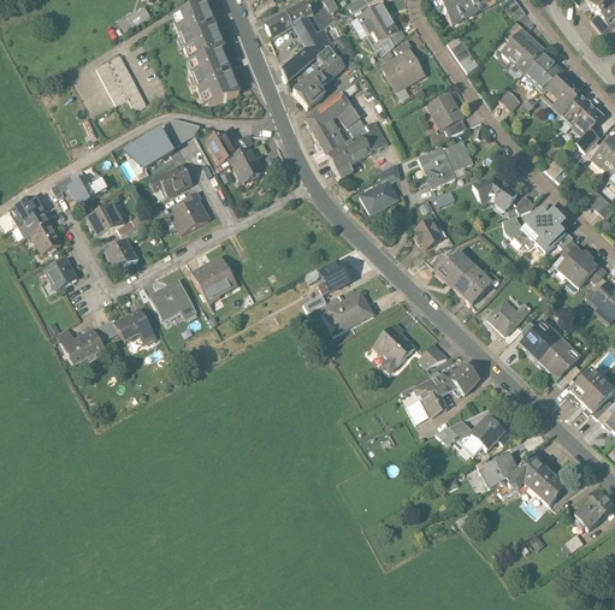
[(306,0),(285,12),(293,25),(308,16),(313,13),(306,0)]
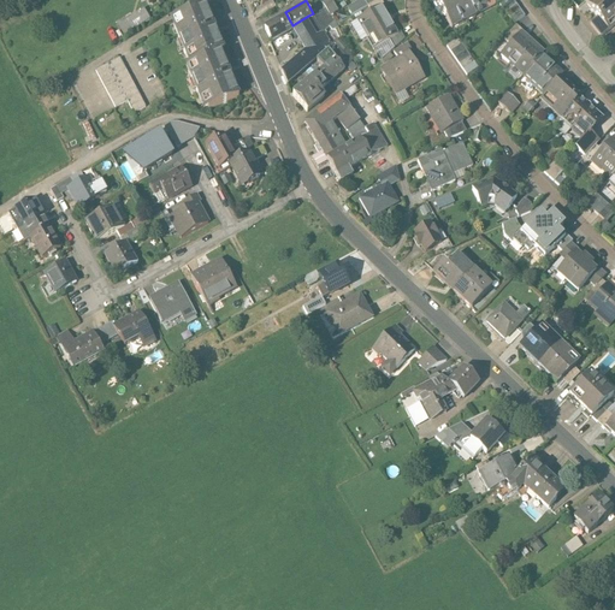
[(323,0),(325,4),(330,11),(338,6),(333,0),(323,0)]
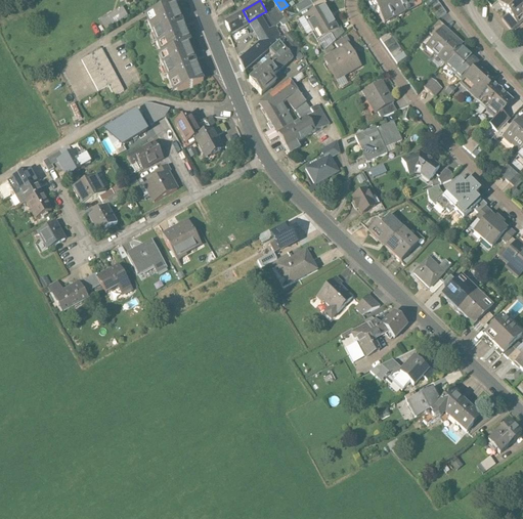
[(301,0),(296,3),(300,9),(314,1),(313,0),(301,0)]
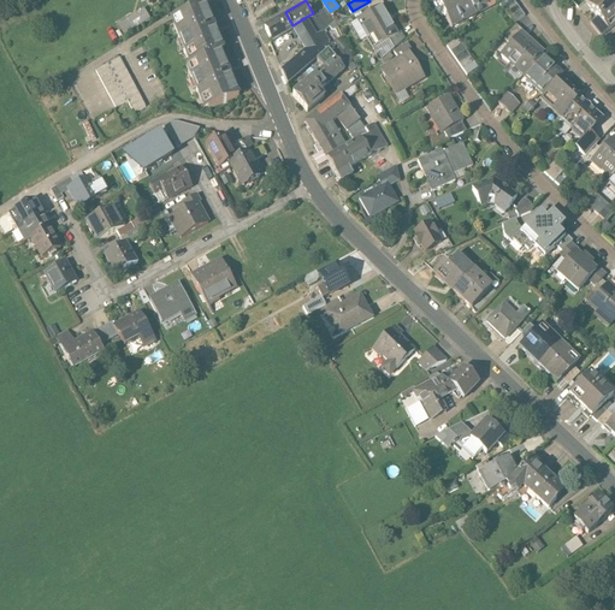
[(439,0),(453,24),(477,12),(474,7),(488,0),(439,0)]
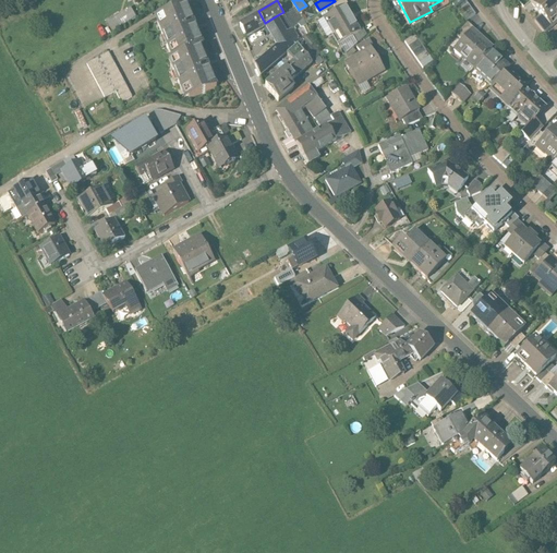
[(453,0),(465,17),(476,11),(469,0),(453,0)]
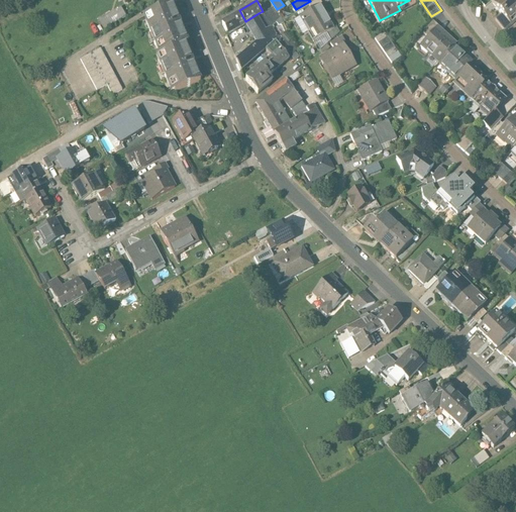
[(494,0),(503,11),(512,22),(515,18),(515,0),(494,0)]
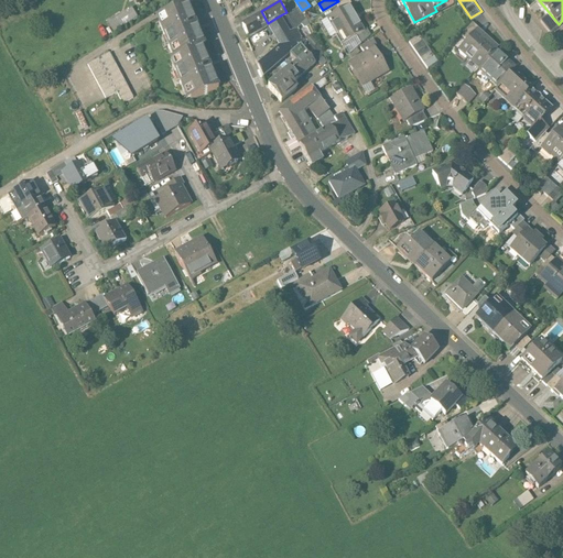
[(188,1),(158,13),(174,55),(203,44),(206,42),(188,1)]
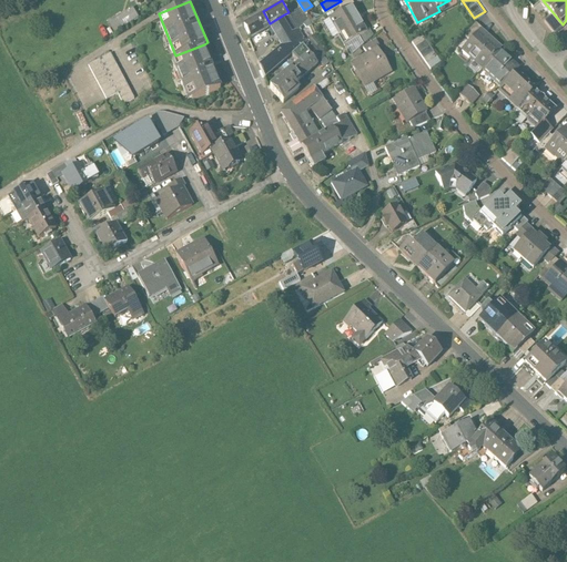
[(352,2),(330,14),(346,41),(367,28),(352,2)]
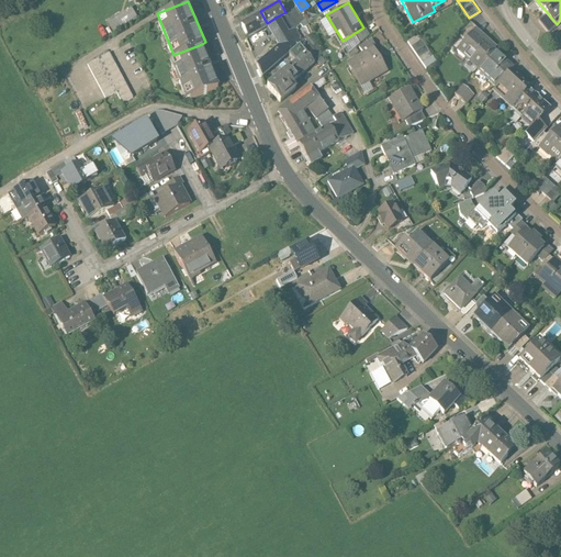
[(285,10),(287,11),(295,25),(296,24),(300,20),(305,15),(301,10),(296,3),(285,10)]
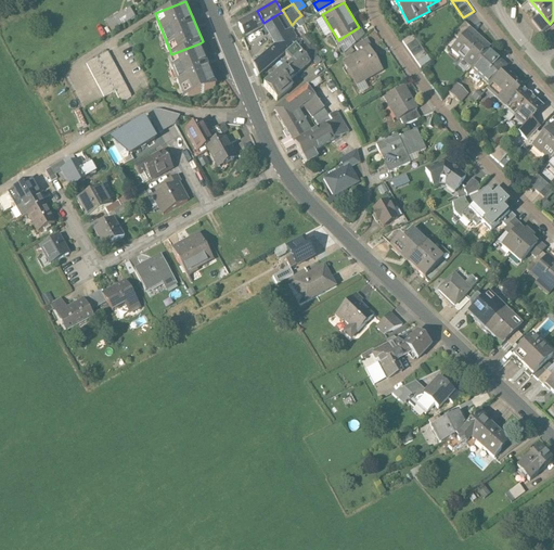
[(131,4),(115,14),(114,12),(106,17),(113,28),(137,13),(131,4)]
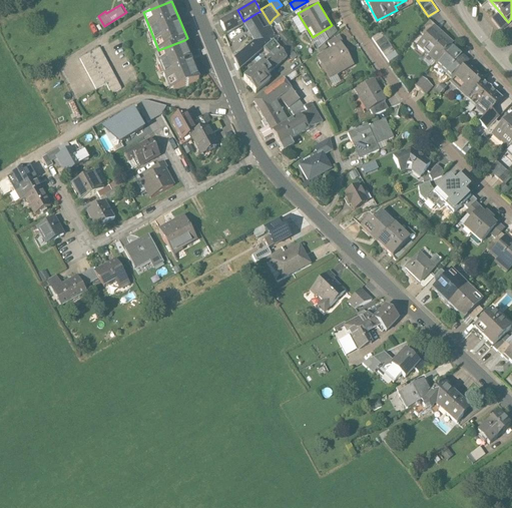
[(237,10),(220,19),(227,30),(237,24),(243,21),(237,10)]
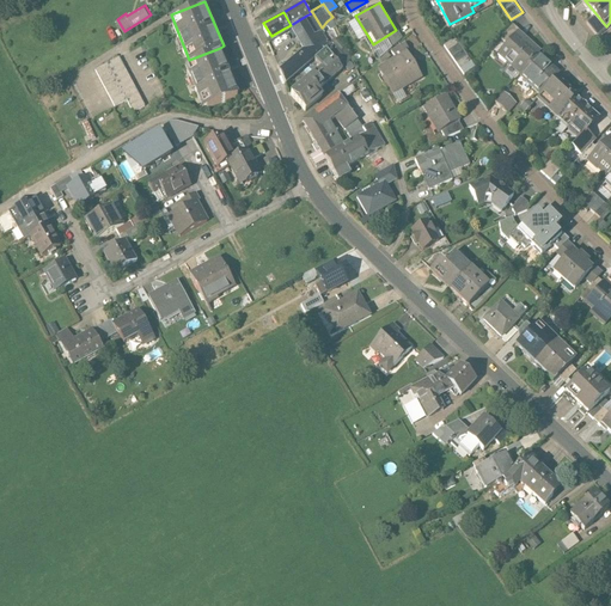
[(311,13),(306,16),(315,31),(322,28),(312,12),(311,13)]
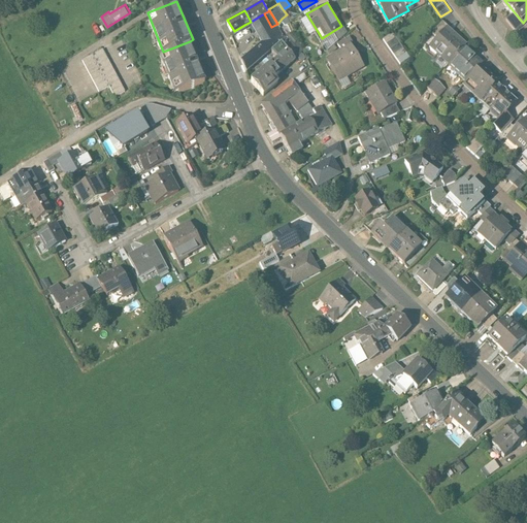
[(514,11),(506,17),(516,28),(523,23),(514,11)]
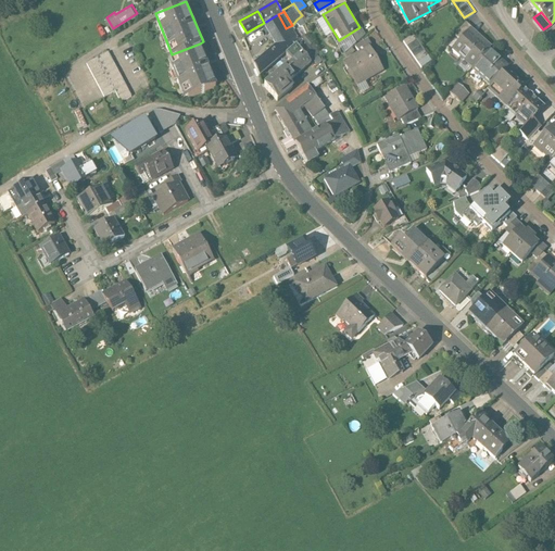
[(276,41),(254,60),(263,74),(287,50),(295,44),(293,41),(286,28),(278,14),(264,23),(276,41)]
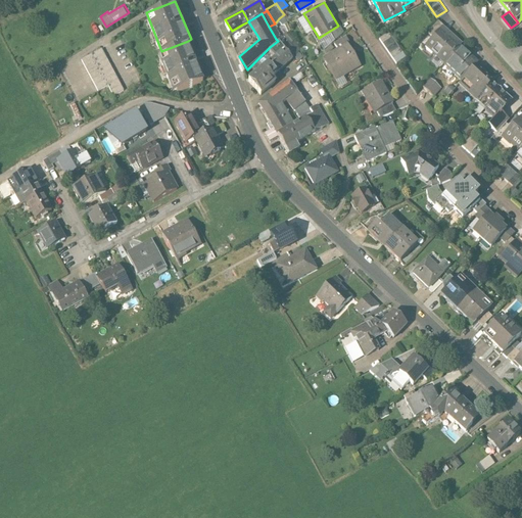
[(284,14),(279,18),(284,22),(290,18),(286,13),(284,14)]
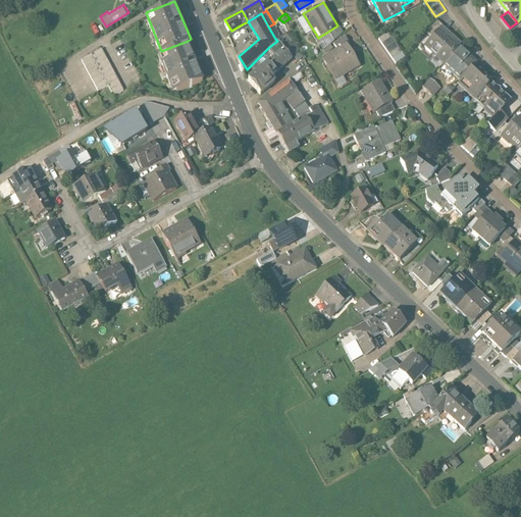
[(444,24),(437,19),(427,30),(433,35),(441,26),(443,26),(444,24)]
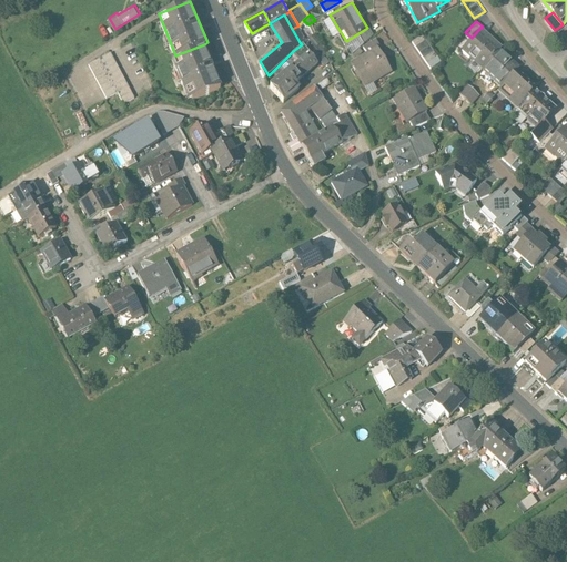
[(300,24),(299,26),(292,29),(300,42),(306,37),(300,24)]
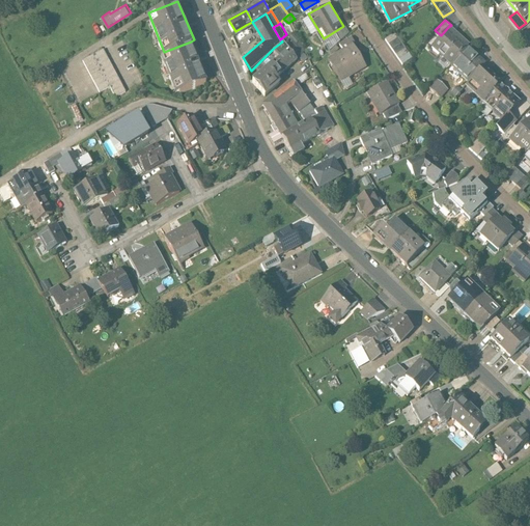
[(343,26),(324,38),(329,48),(350,29),(346,25),(343,26)]
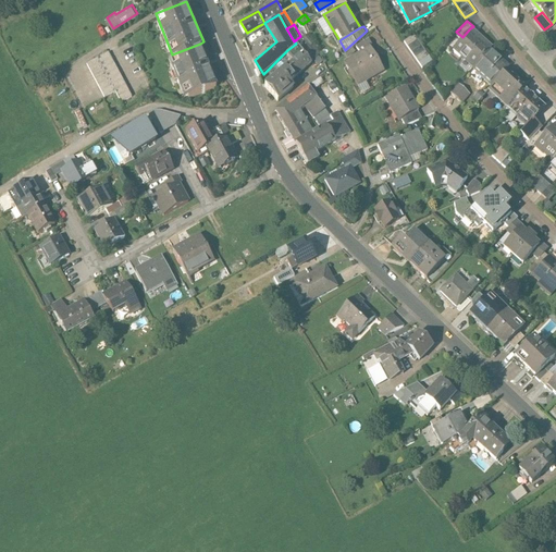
[(474,64),(490,47),(492,46),(472,27),(471,27),(462,37),(454,46),(474,64)]
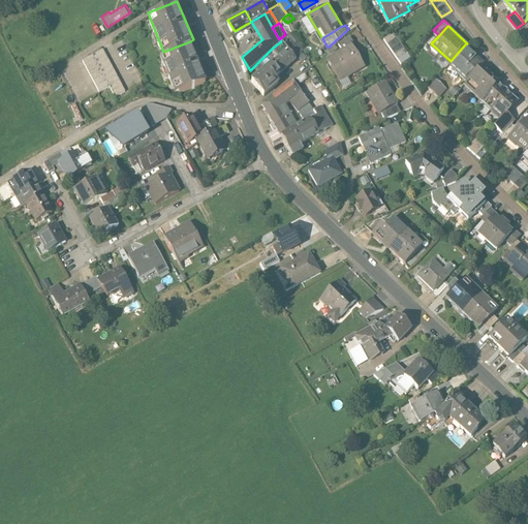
[(393,29),(384,35),(402,61),(410,55),(393,29)]
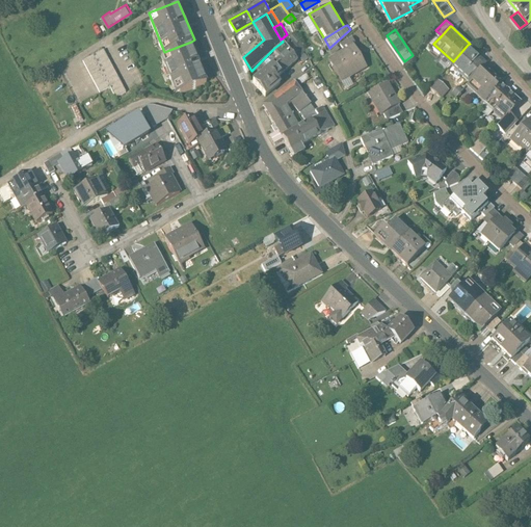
[(281,55),(273,61),(282,71),(297,57),(284,41),(283,42),(274,48),(281,55)]
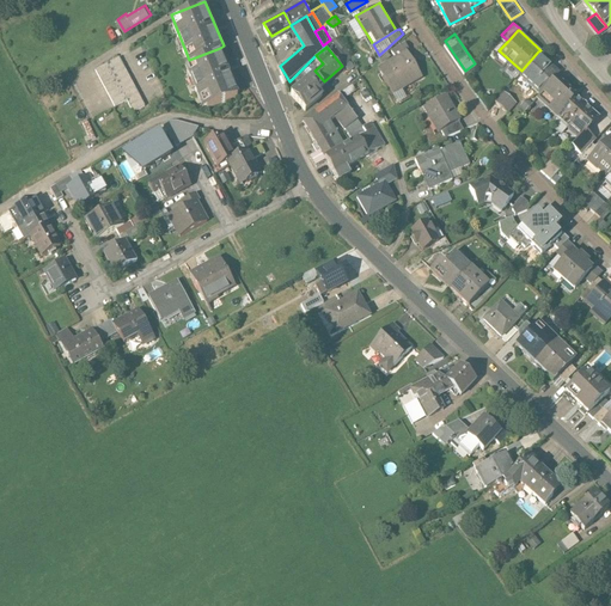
[(220,48),(189,60),(193,67),(189,68),(205,105),(238,92),(220,48)]
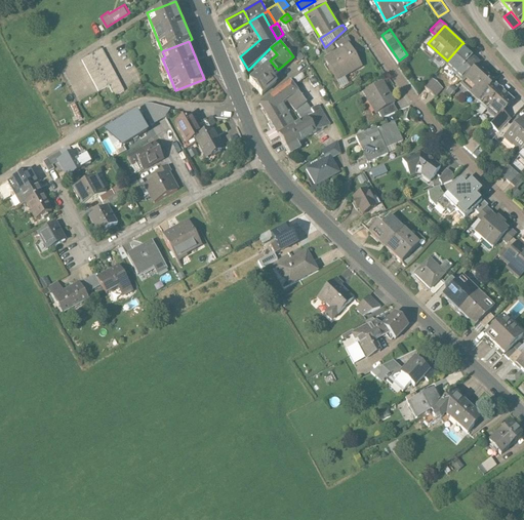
[(350,42),(325,56),(336,75),(361,60),(350,42)]
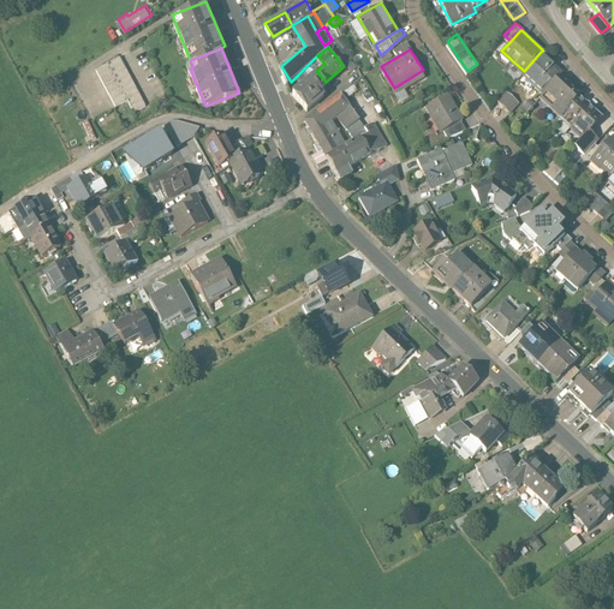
[(561,73),(562,71),(541,52),(524,71),(523,72),(543,91),(561,73)]
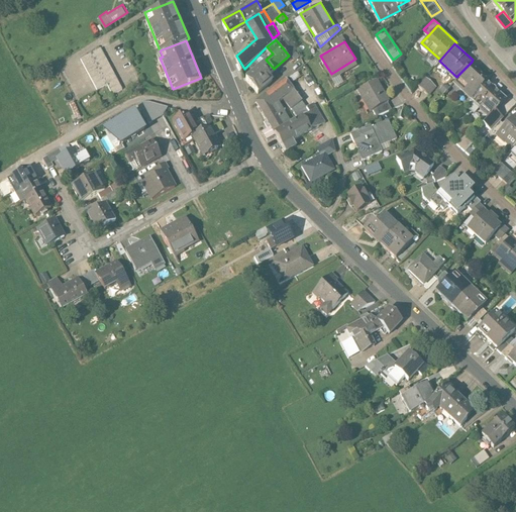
[(101,45),(91,50),(107,81),(113,92),(123,86),(101,45)]
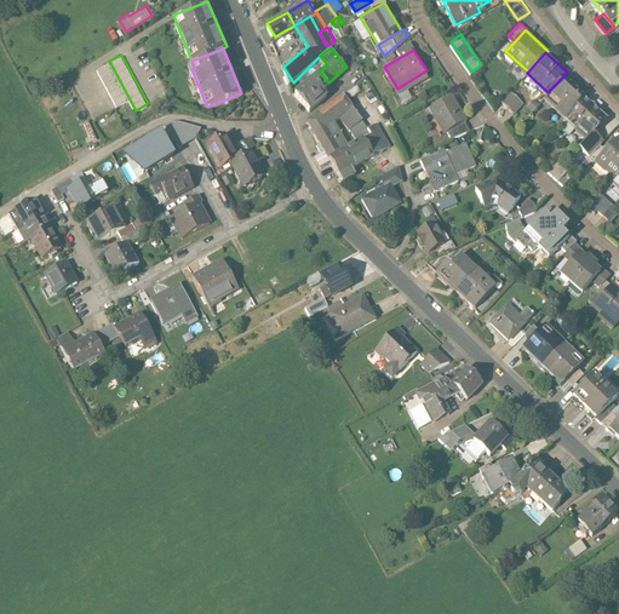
[(109,61),(98,67),(116,103),(129,97),(109,61)]
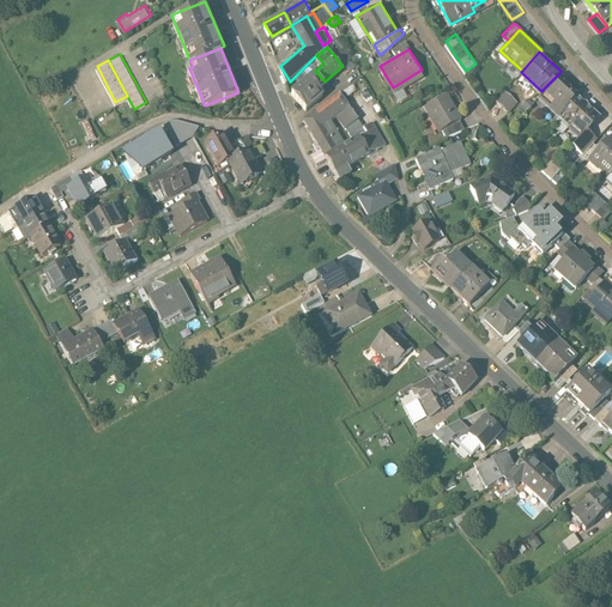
[(315,71),(294,89),(308,107),(325,92),(319,86),(325,82),(315,71)]
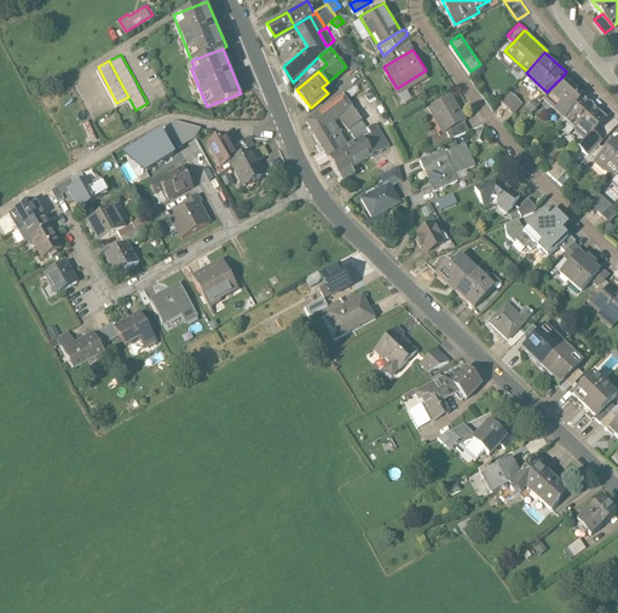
[(544,96),(565,116),(583,96),(585,93),(565,74),(547,92),(544,96)]
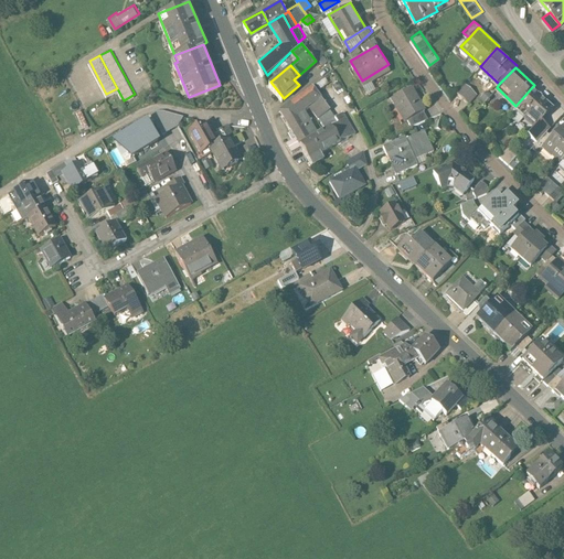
[(466,82),(458,90),(469,101),(477,93),(466,82)]
